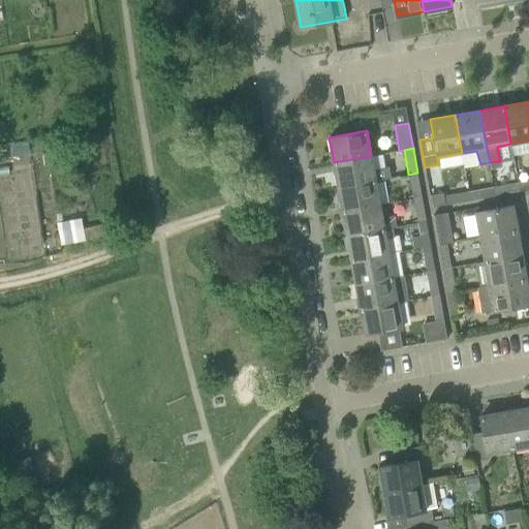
[(390,167),(374,169),(371,156),(334,162),(338,187),(376,180),(392,178),(390,167)]
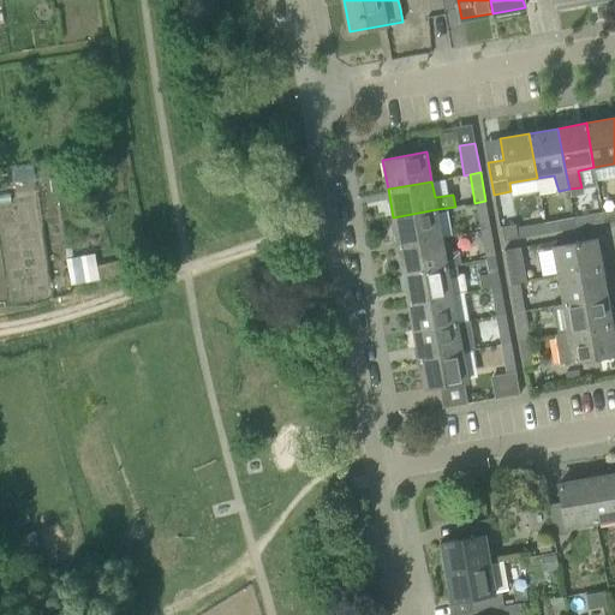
[(490,230),(485,201),(475,203),(481,231),(490,230)]
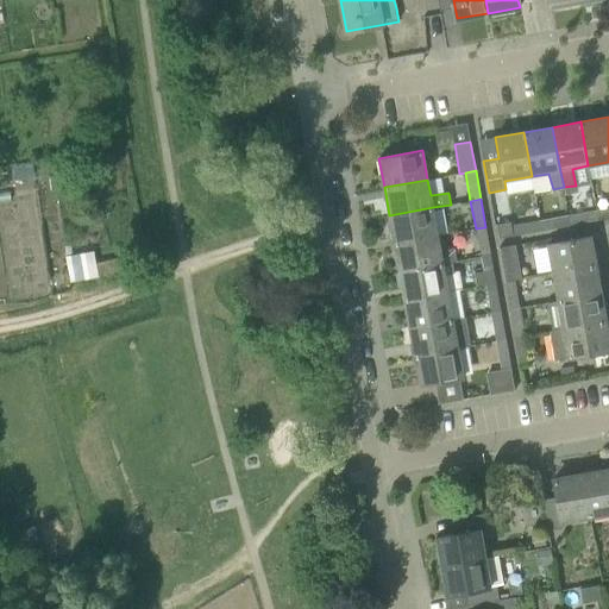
[(438,236),(433,207),(389,215),(394,244),(438,236)]
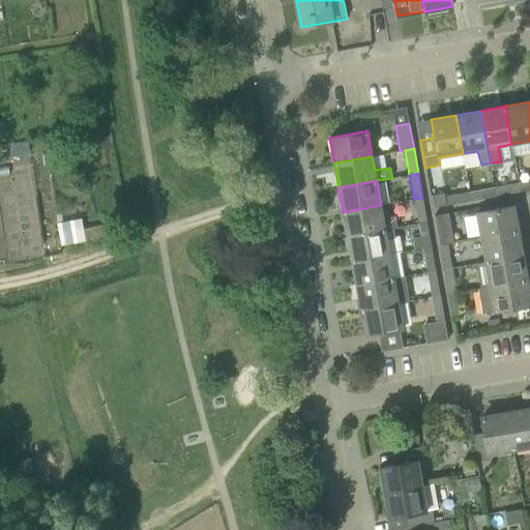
[(529,189),(529,181),(519,183),(521,192),(529,189)]
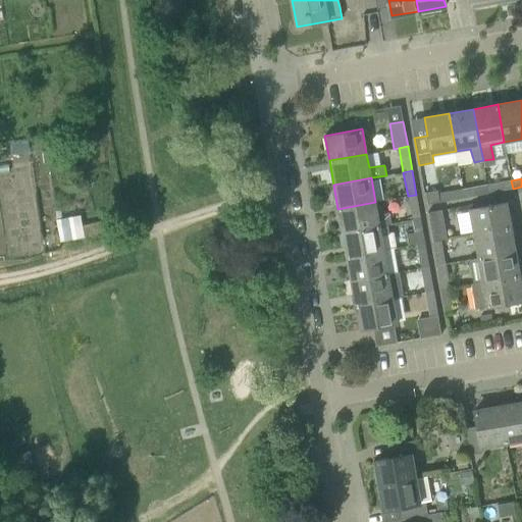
[(513,189),(511,180),(487,185),(488,193),(513,189)]
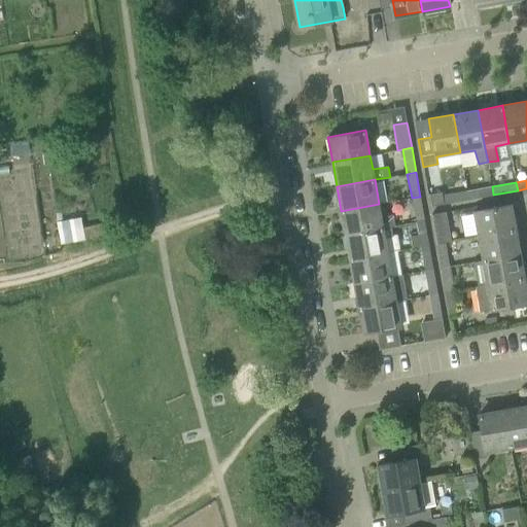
[(493,195),(492,186),(467,191),(468,200),(493,195)]
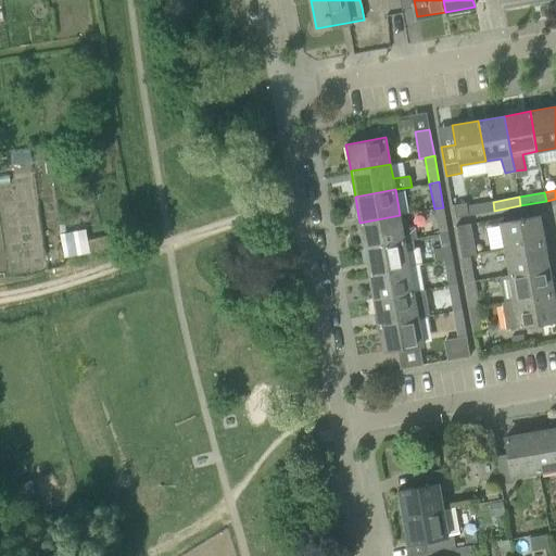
[(469,215),(467,206),(466,202),(453,204),(455,217),(469,215)]
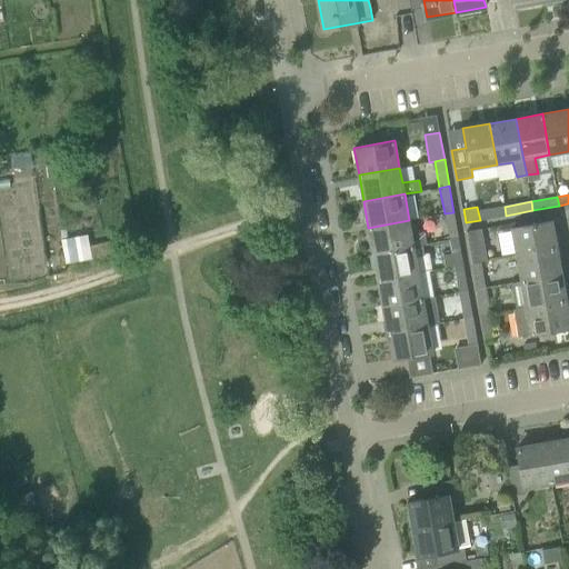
[(506,216),(505,207),(478,211),(480,220),(506,216)]
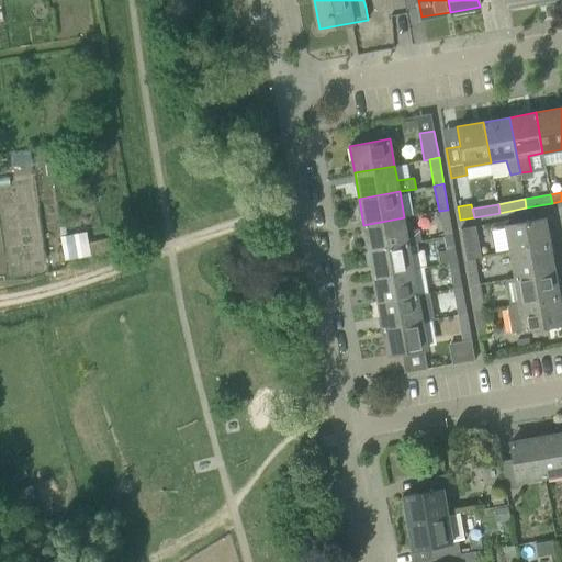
[(453,235),(448,210),(439,211),(444,237),(453,235)]
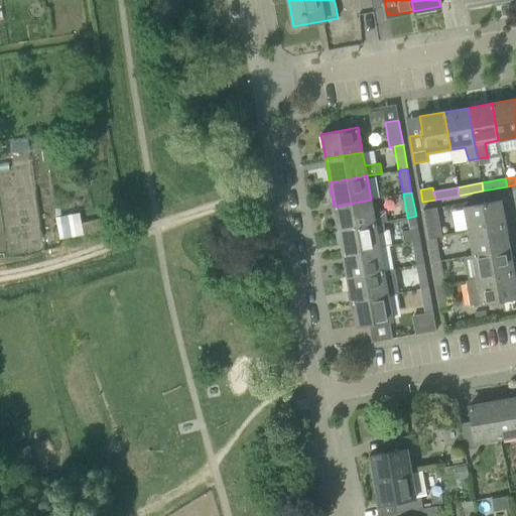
[(376,199),(371,200),(334,207),(339,230),(383,222),(387,222),(385,211),(379,212),(376,199)]
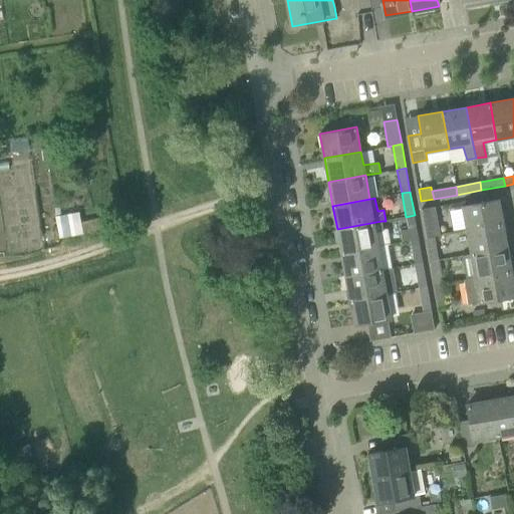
[(503,224),(499,199),(462,206),(466,230),(503,224)]
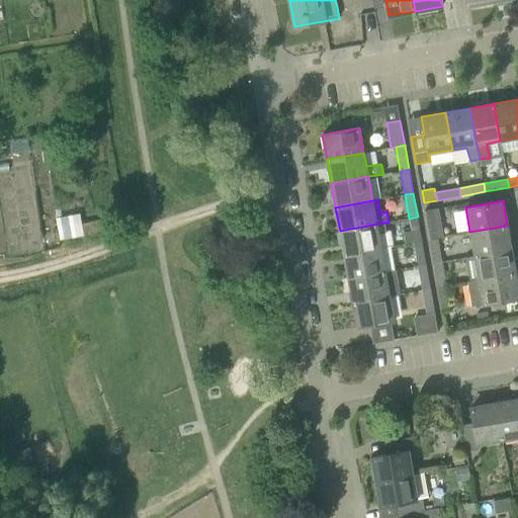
[(424,210),(425,214),(429,240),(438,238),(444,237),(438,208),(424,210)]
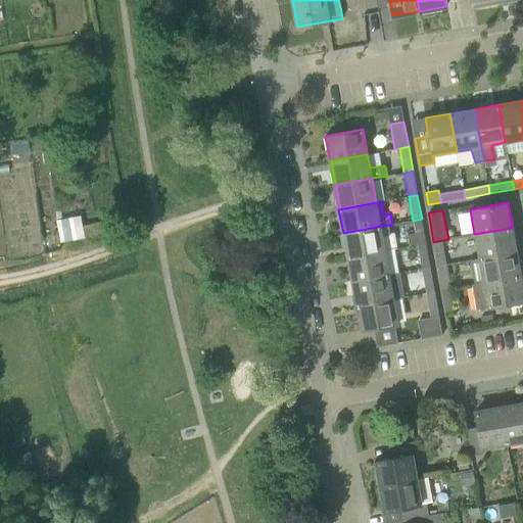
[(57,240),(82,237),(79,214),(54,217),(57,240)]
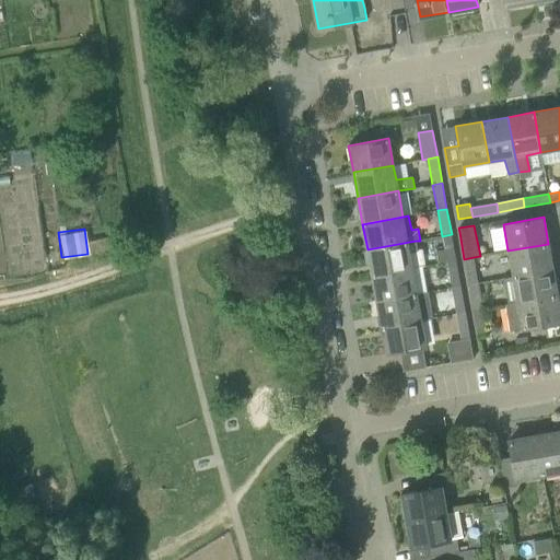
[(454,247),(452,234),(442,236),(444,249),(454,247)]
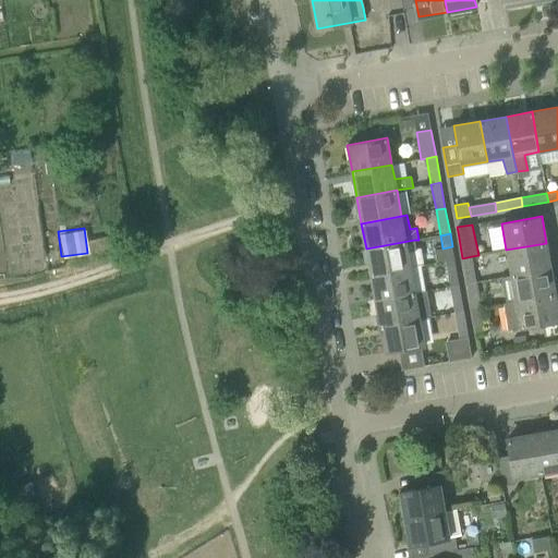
[(415,250),(414,240),(366,249),(371,275),(410,267),(423,265),(420,249),(415,250)]
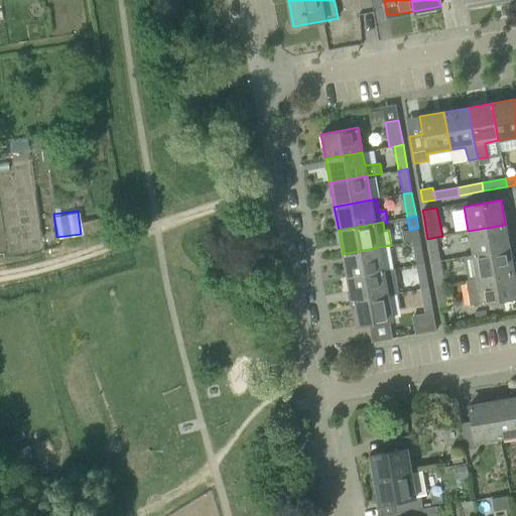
[(510,248),(505,225),(468,231),(473,255),(510,248)]
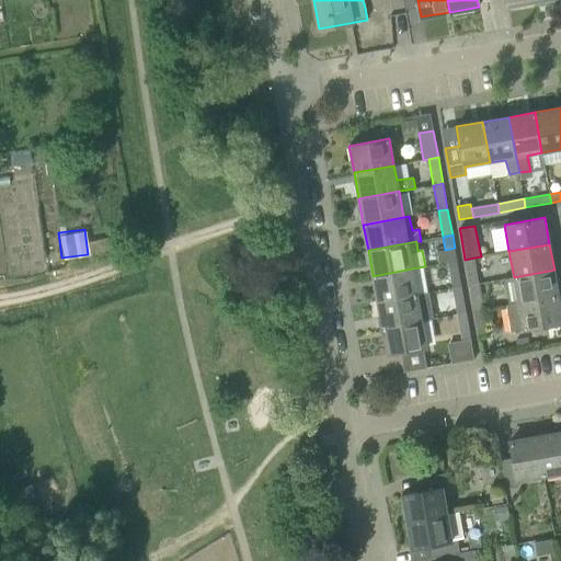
[(479,284),(474,258),(465,260),(469,285),(479,284)]
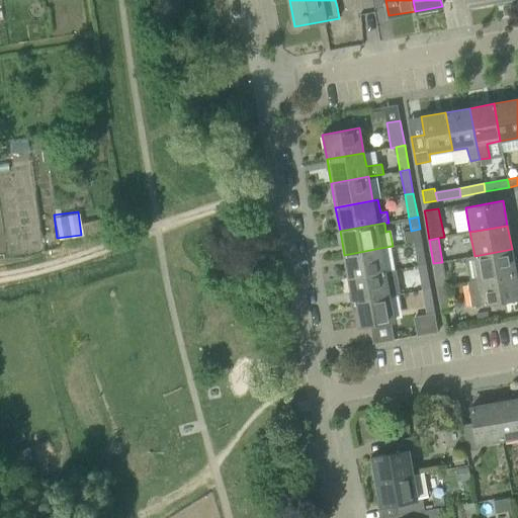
[(426,265),(422,240),(413,242),(417,266),(426,265)]
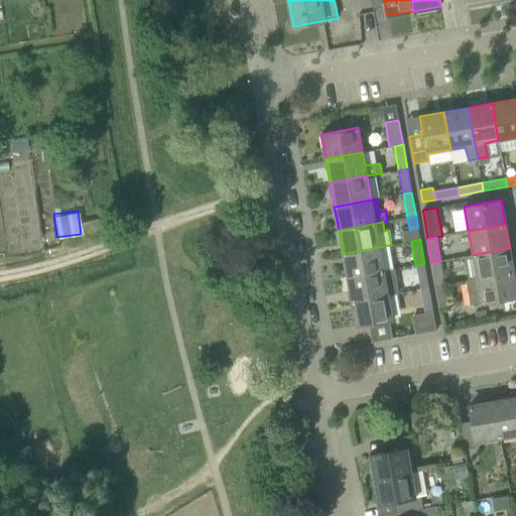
[(384,271),(379,247),(343,254),(347,278),(384,271)]
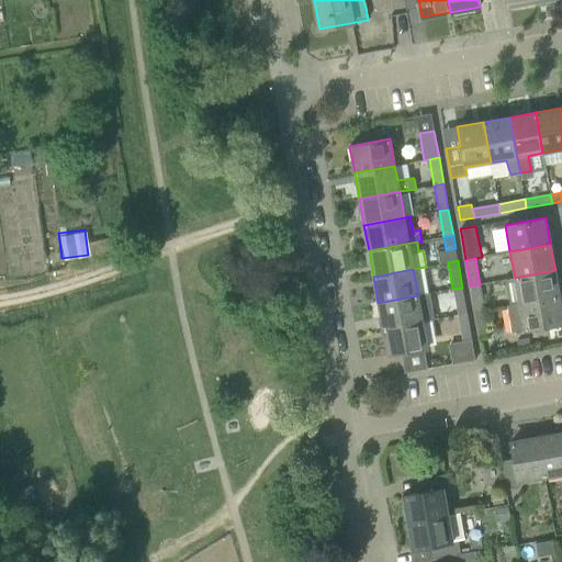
[(560,296),(555,270),(515,278),(519,304),(560,296)]
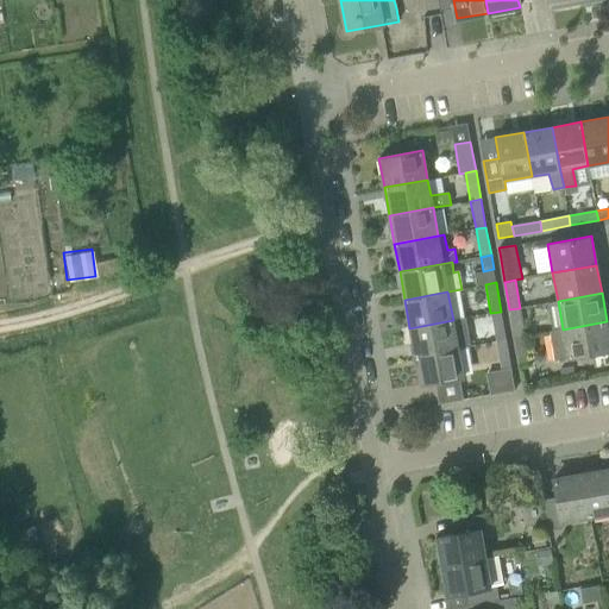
[(525,337),(520,308),(509,309),(514,338),(525,337)]
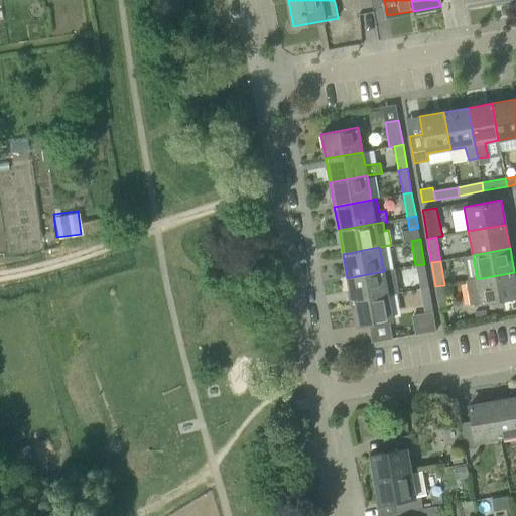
[(428,287),(424,264),(415,265),(420,289),(428,287)]
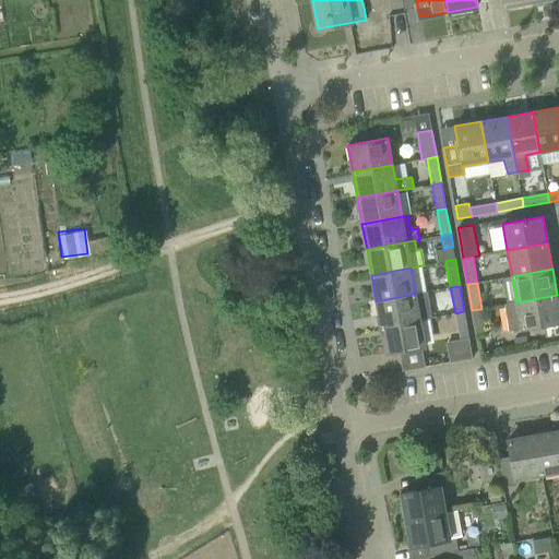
[(416,294),(376,301),(380,326),(430,318),(431,318),(427,292),(416,294)]
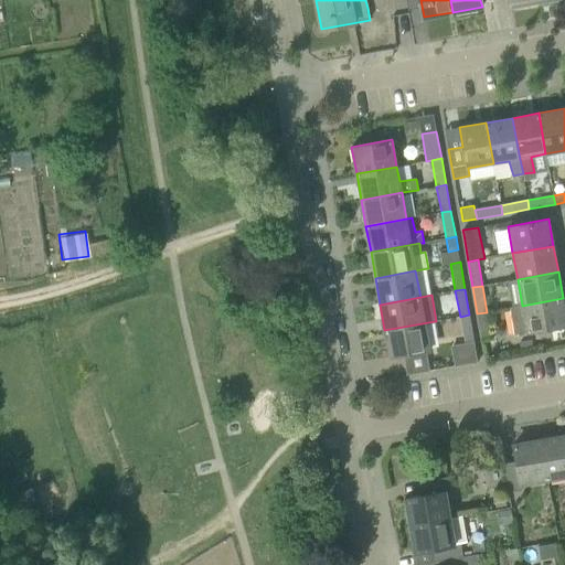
[(564,310),(563,298),(522,306),(513,307),(510,307),(514,334),(564,324),(564,310)]
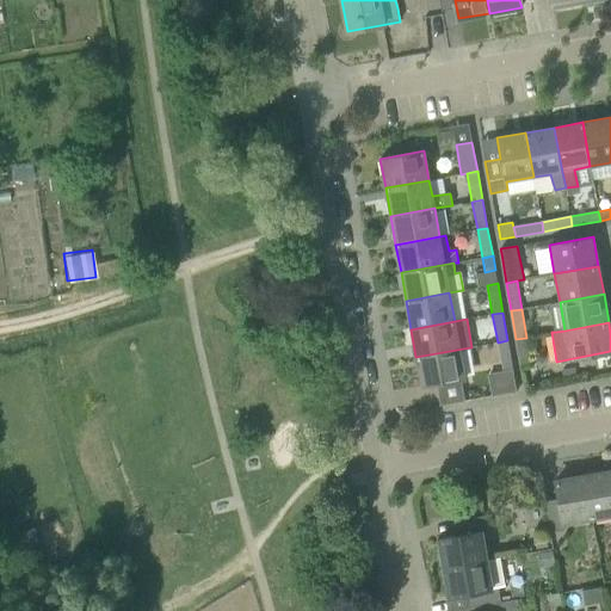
[(481,334),(471,335),(473,346),(482,345),(481,334)]
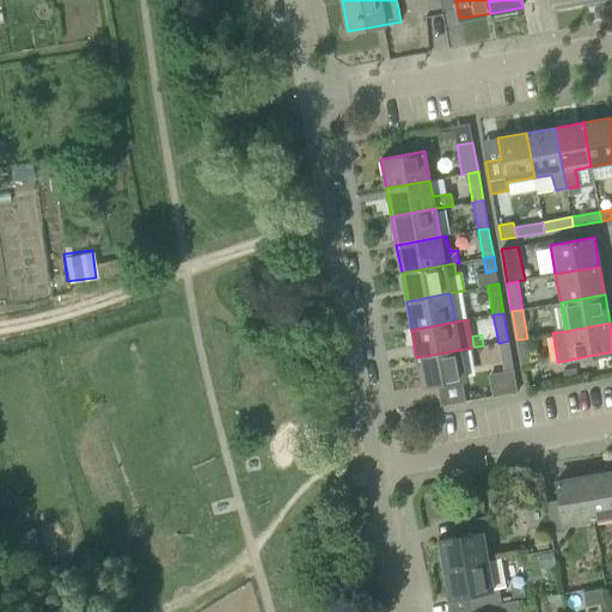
[(532,367),(528,343),(527,338),(516,340),(522,368),(532,367)]
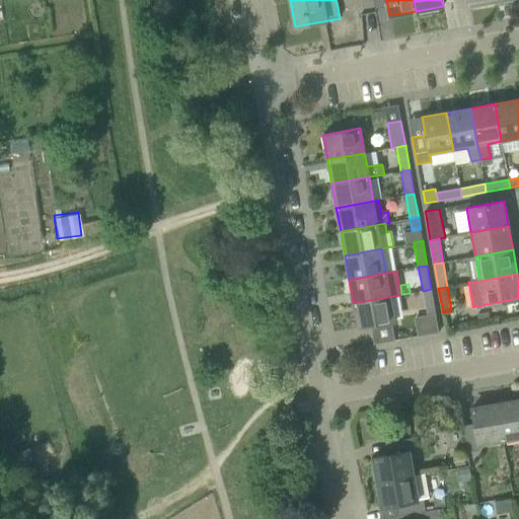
[(436,314),(431,289),(423,291),(427,315),(436,314)]
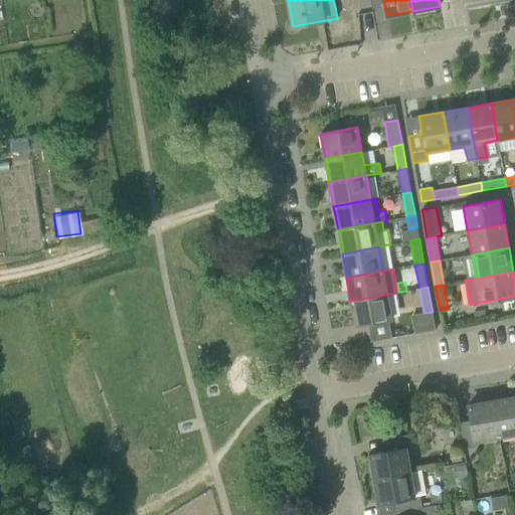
[(398,304),(396,293),(350,301),(355,326),(391,319),(389,308),(396,307),(398,304)]
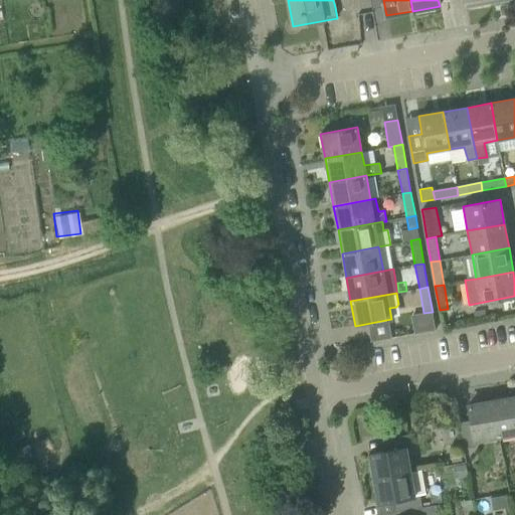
[(514,396),(493,401),(499,436),(514,433),(514,396)]
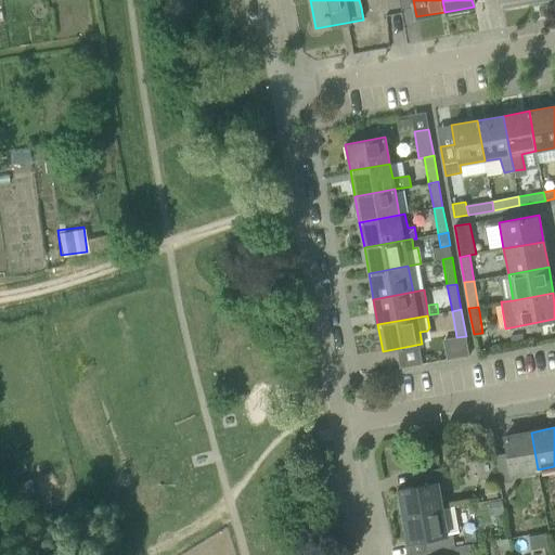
[(538,469),(531,433),(504,437),(507,454),(494,456),(499,483),(513,480),(512,475),(538,469)]
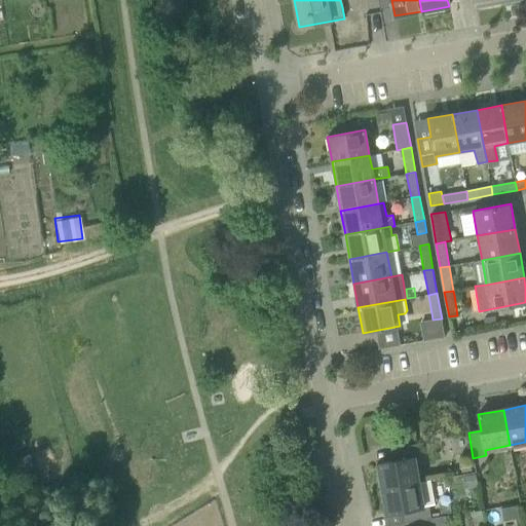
[(395,461),(378,464),(382,489),(418,483),(414,459),(420,458),(417,444),(391,448),(395,461)]
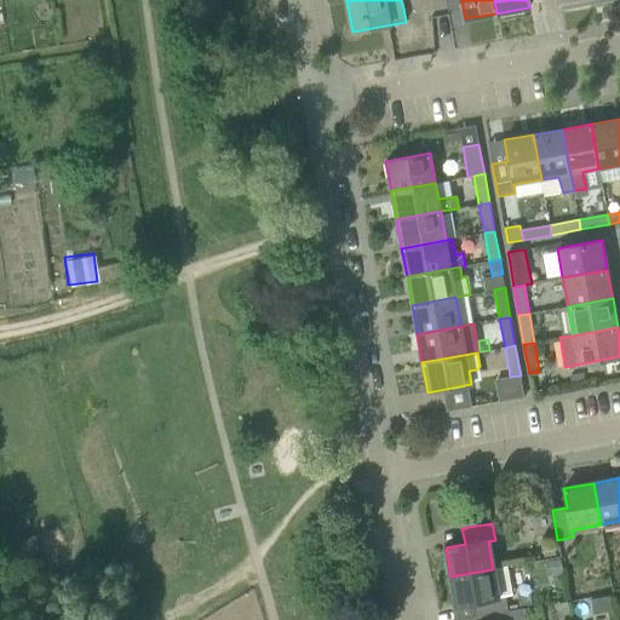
[(512,593),(507,566),(493,569),(451,577),(457,606),(476,602),(478,616),(507,612),(505,595),(512,593)]
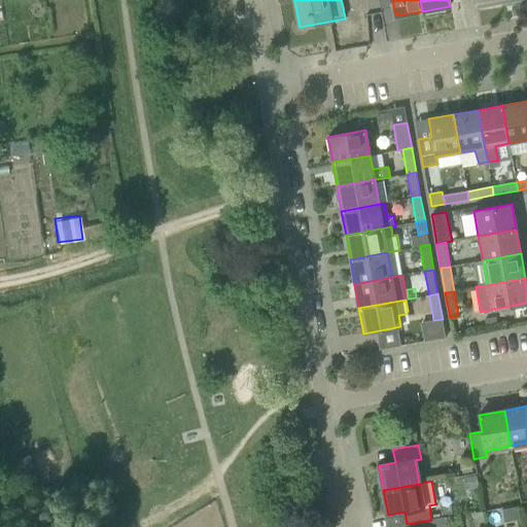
[(483,511),(471,513),(472,518),(480,523),(485,522),(483,511)]
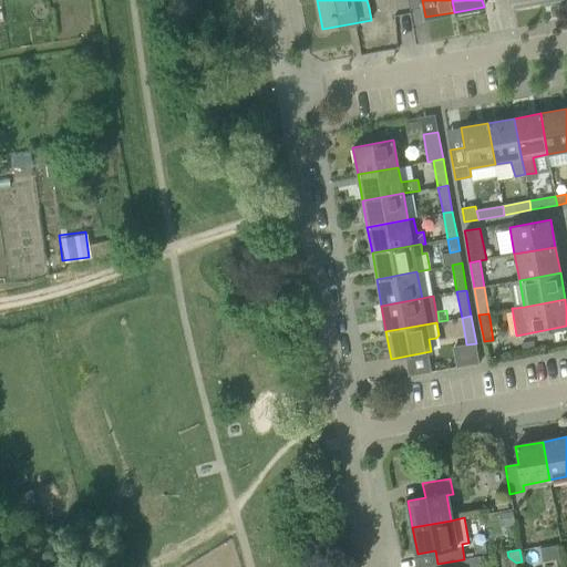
[(437,566),(478,566),(477,557),(464,559),(437,564),(437,566)]
